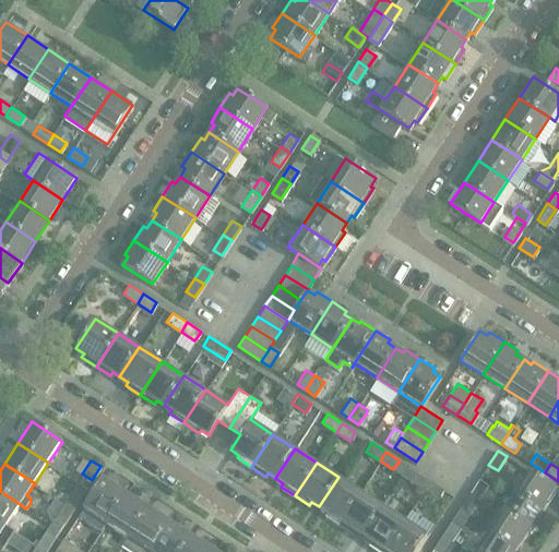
[(429,480),(415,470),(409,480),(424,489),(429,480)]
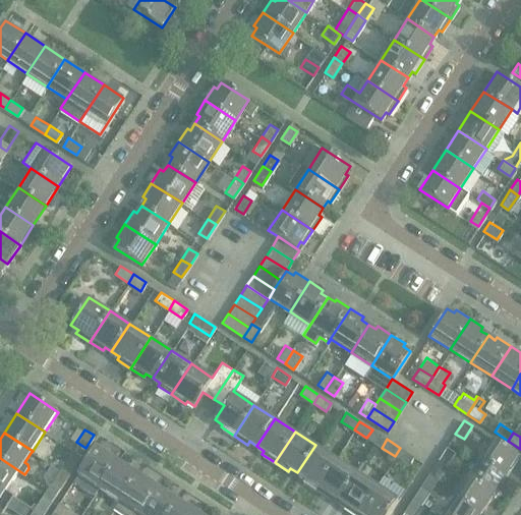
[(506,476),(519,456),(491,439),(478,459),(506,476)]
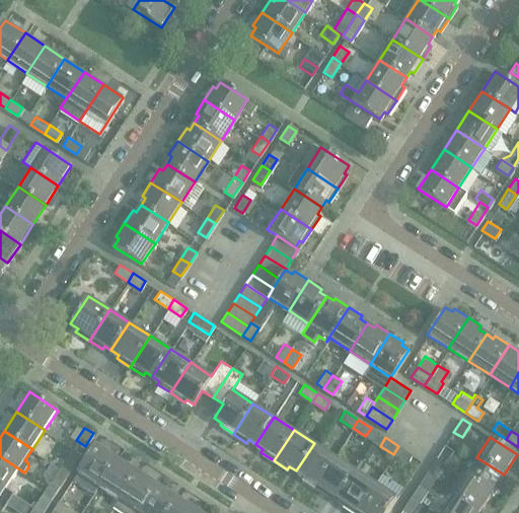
[(314,488),(335,456),(314,443),(296,470),(303,475),(301,479),(314,488)]
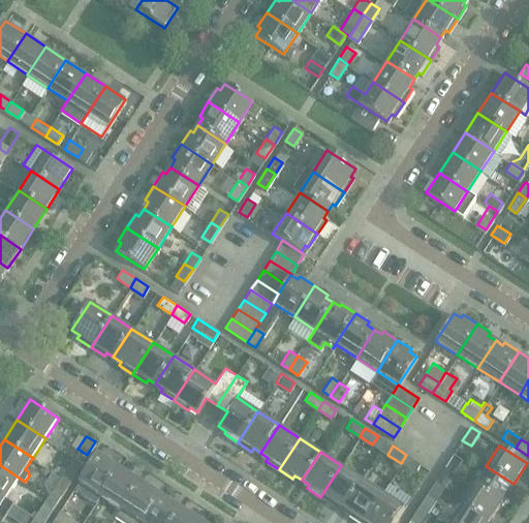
[(100,495),(121,464),(106,455),(104,459),(97,454),(79,482),(68,497),(72,500),(78,491),(94,502),(99,495),(100,495)]
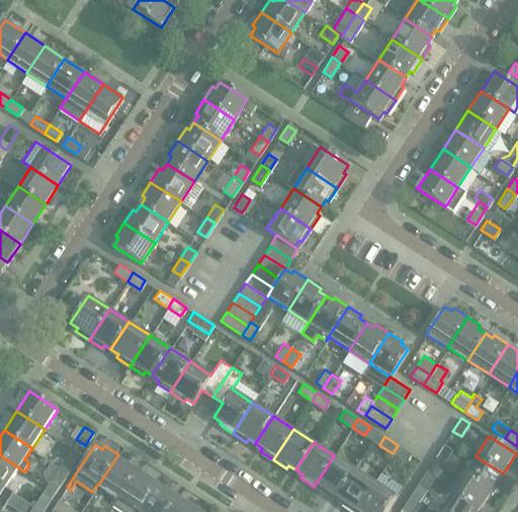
[(444,461),(452,449),(444,444),(436,456),(444,461)]
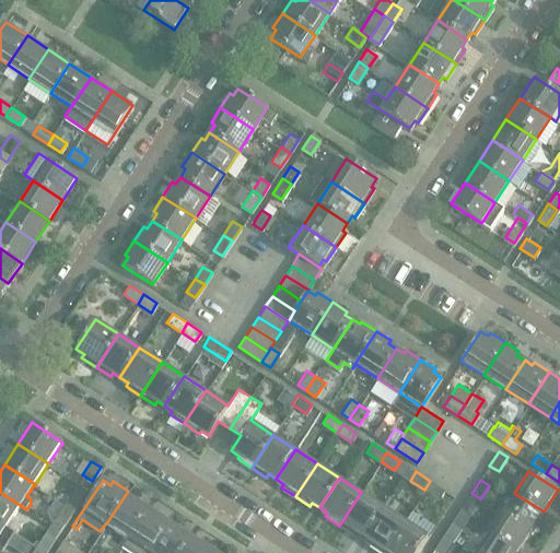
[(444,490),(430,481),(424,490),(439,499),(444,490)]
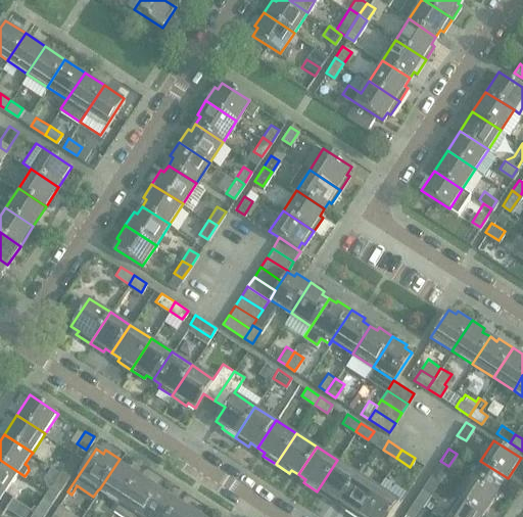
[(67,476),(76,464),(67,458),(59,471),(67,476)]
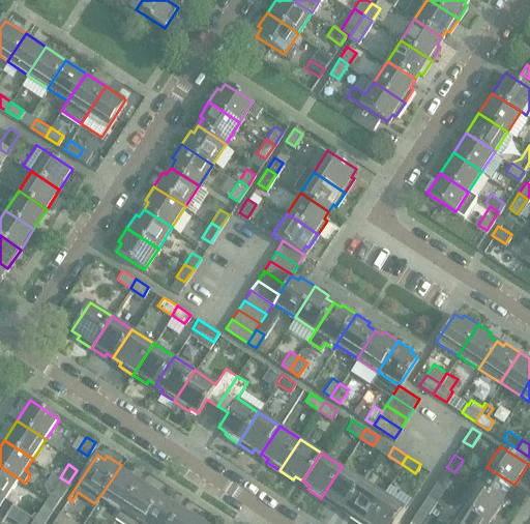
[(140,482),(133,477),(135,474),(121,465),(100,496),(121,510),(140,482)]
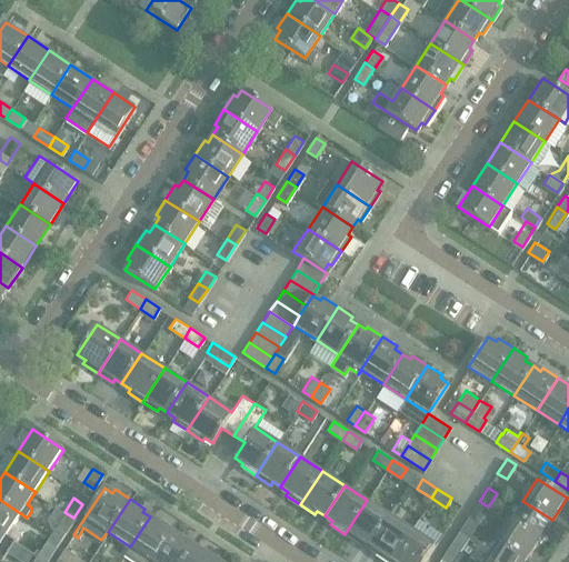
[(27,518),(0,500),(0,531),(7,535),(20,515),(26,520),(27,518)]
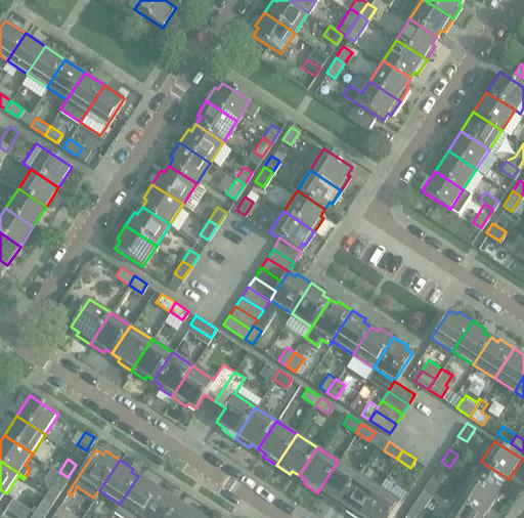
[(340,502),(358,474),(338,461),(317,492),(332,501),(334,498),(340,502)]
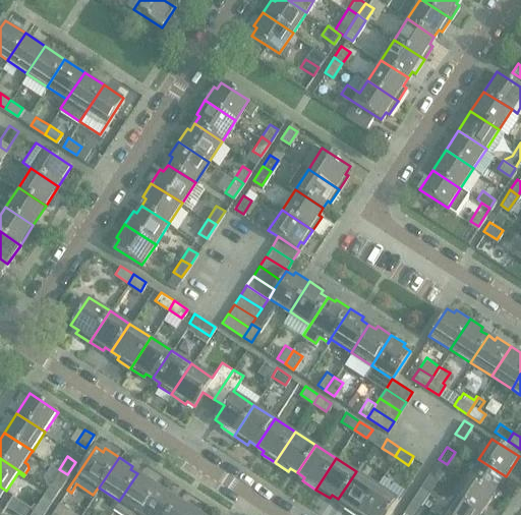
[(445,481),(453,469),(447,464),(439,459),(426,477),(435,483),(438,478),(445,481)]
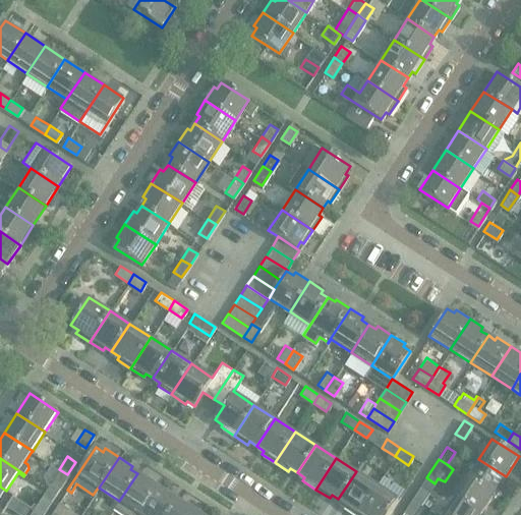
[(494,497),(506,476),(478,459),(466,478),(494,497)]
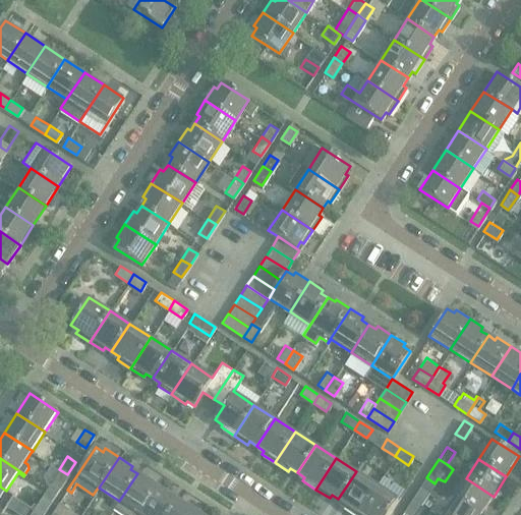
[(59,489),(67,474),(59,469),(50,482),(59,489)]
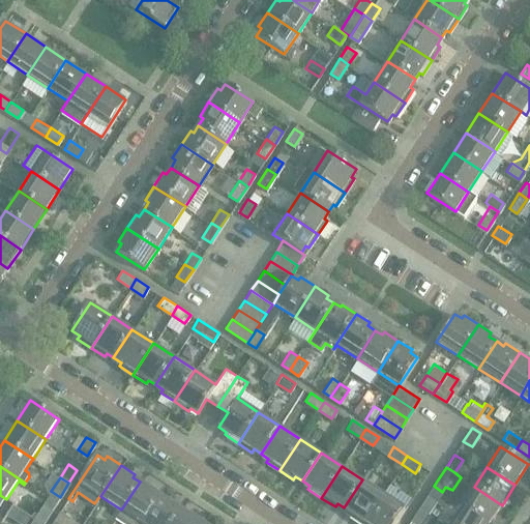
[(361,523),(362,523),(383,493),(362,479),(344,507),(352,513),(350,516),(361,523)]
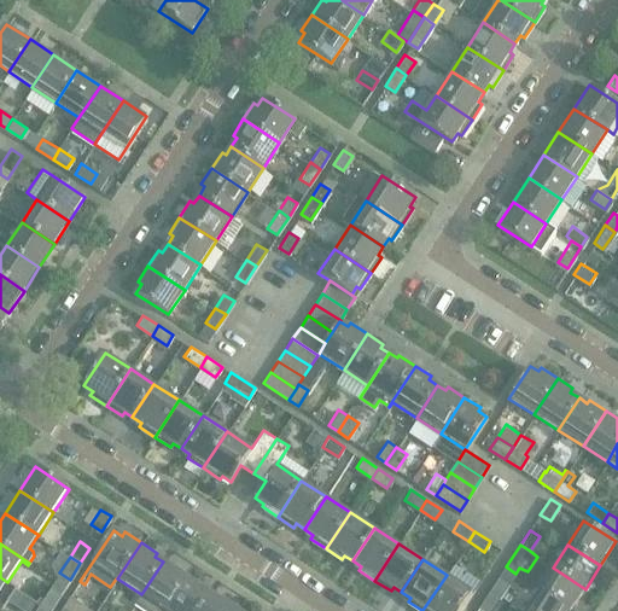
[(165,610),(190,574),(173,563),(170,568),(163,562),(141,594),(165,610)]
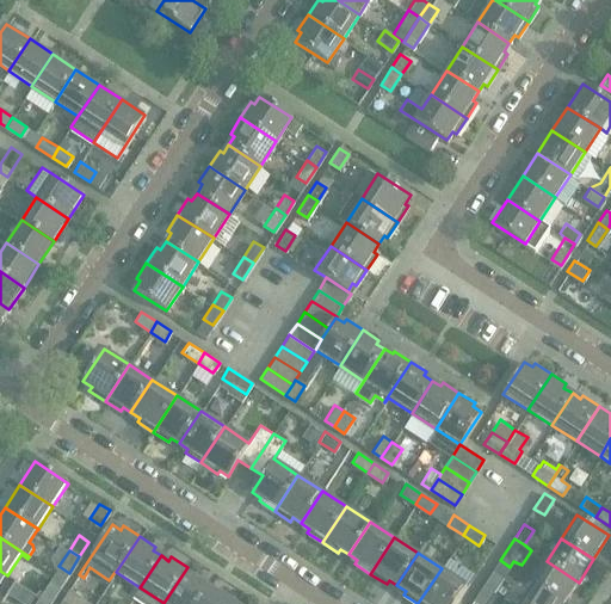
[(495,589),(510,567),(500,560),(486,581),(495,589)]
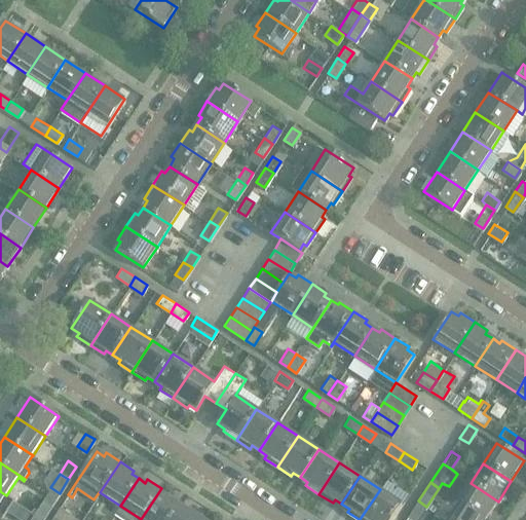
[(484,519),(485,519),(498,502),(471,483),(457,503),(484,519)]
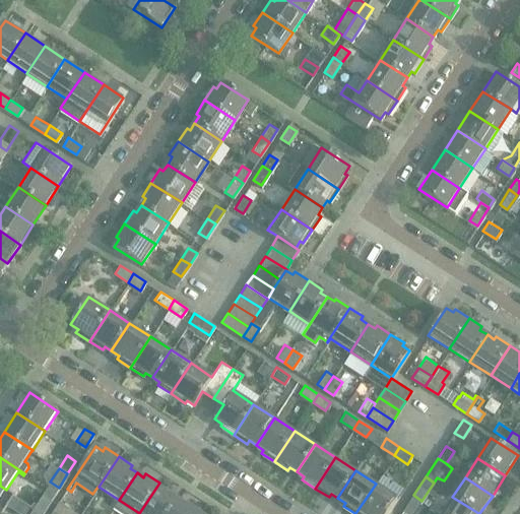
[(167,513),(177,499),(171,495),(173,491),(159,483),(139,513),(140,513),(167,513)]
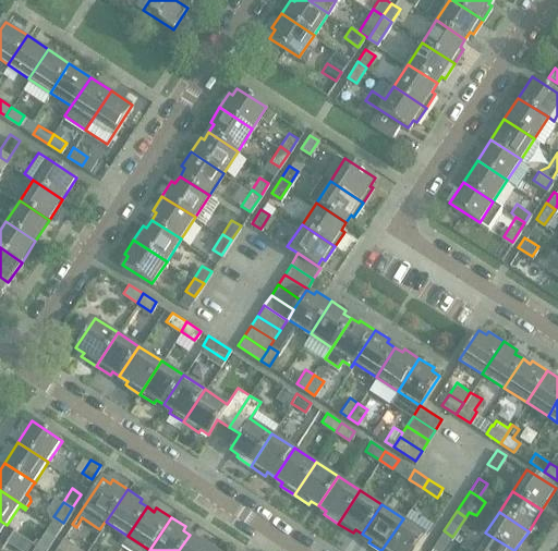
[(414,550),(426,534),(403,518),(381,550),(414,550)]
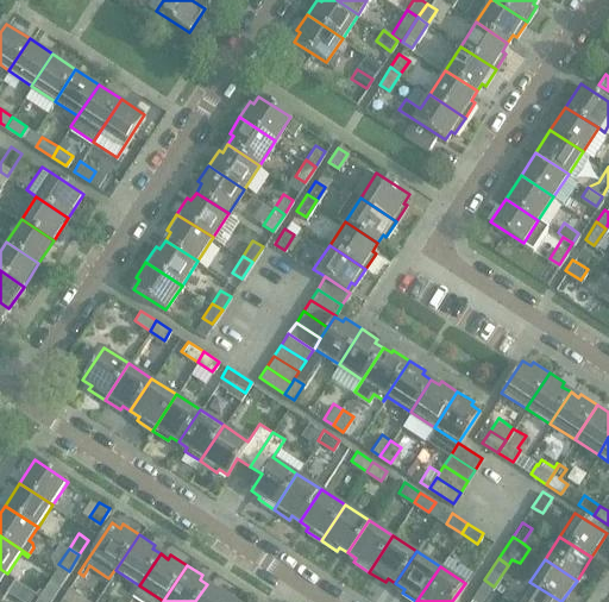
[(12,601),(0,594),(0,584),(6,576),(7,574),(0,569),(0,601),(1,601),(12,601)]
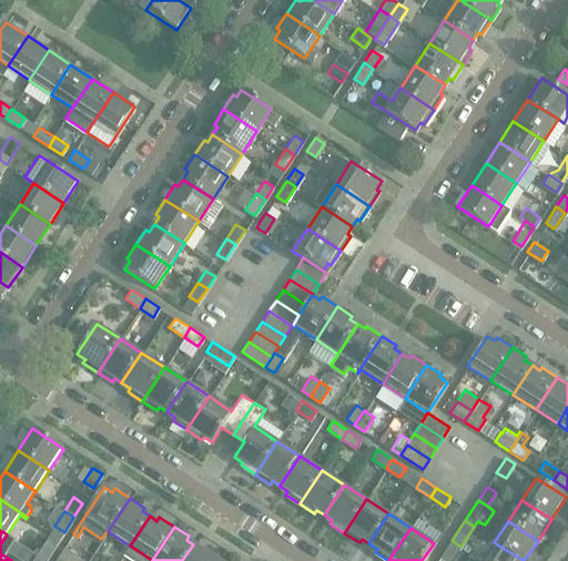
[(46,560),(54,547),(46,540),(37,554),(46,560)]
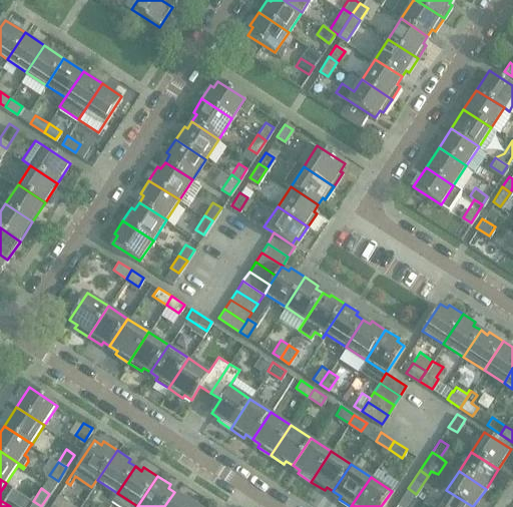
[(403,506),(407,506),(416,494),(408,488),(398,504),(403,506)]
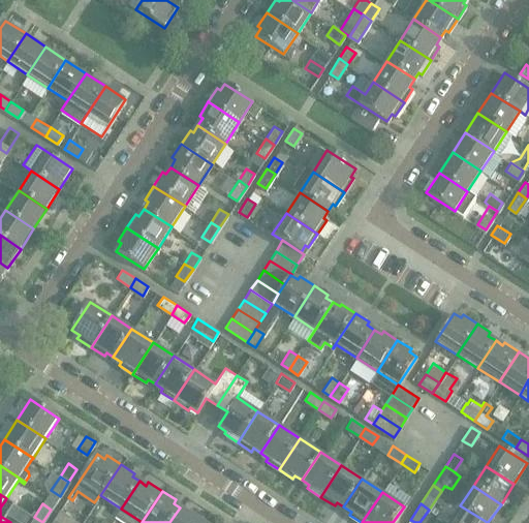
[(487,522),(460,505),(448,522),(487,522)]
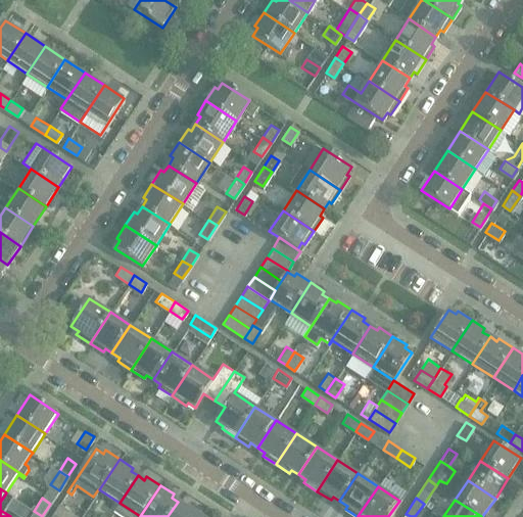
[(81,516),(99,516),(98,516),(91,516),(99,506),(91,501),(81,516),(82,516),(81,516)]
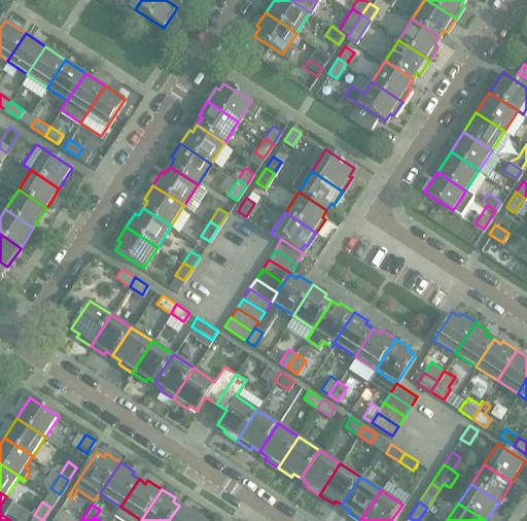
[(200,520),(203,516),(189,507),(187,511),(179,506),(169,520),(200,520)]
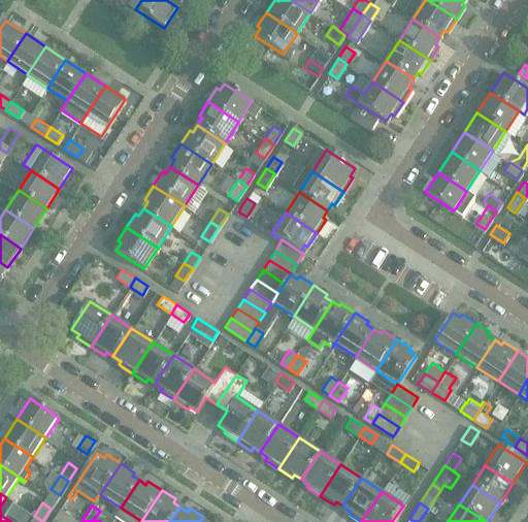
[(81,521),(61,508),(57,513),(55,517),(61,521),(81,521),(83,521),(81,521)]
